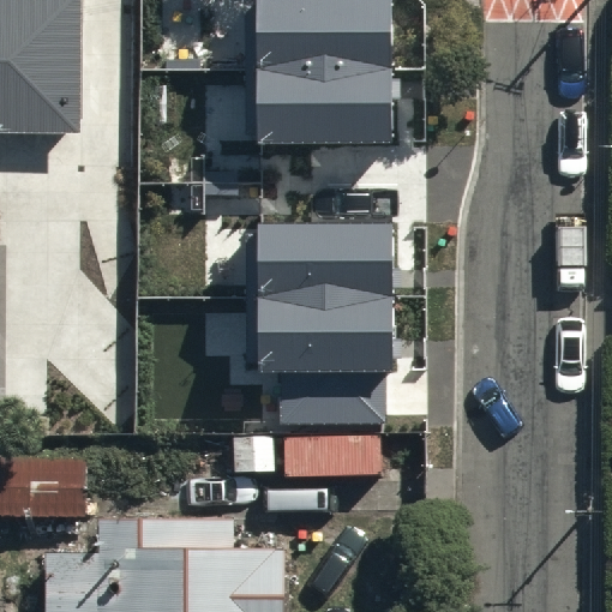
[(0,0),(0,130),(76,131),(77,0),(0,0)]
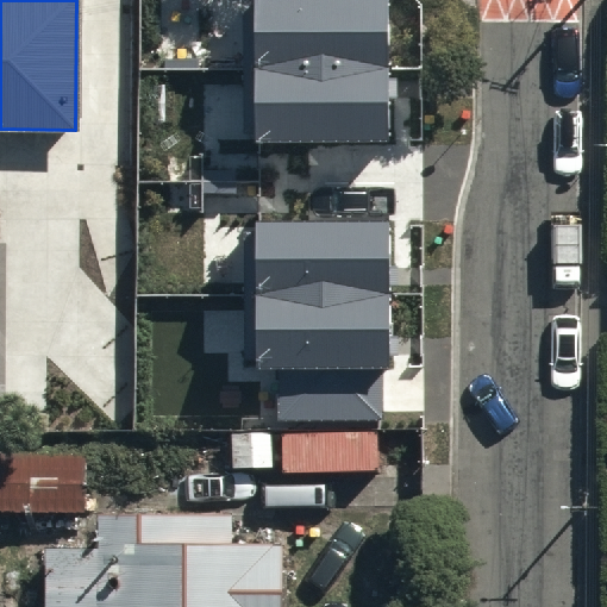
[(252,0),(254,138),(385,138),(385,0),(252,0)]
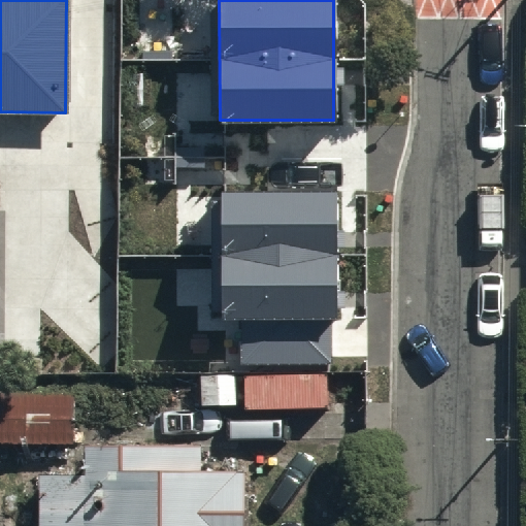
[(335,192),(222,192),(222,317),(239,318),(239,362),(328,362),(328,318),(335,318),(335,192)]
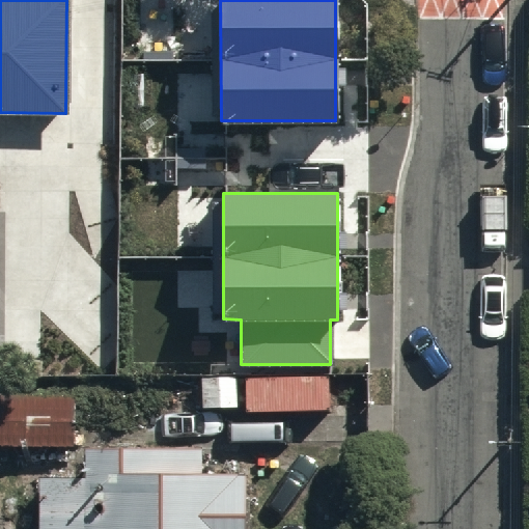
[(330,378),(274,378),(245,378),(245,414),(330,414),(330,378)]
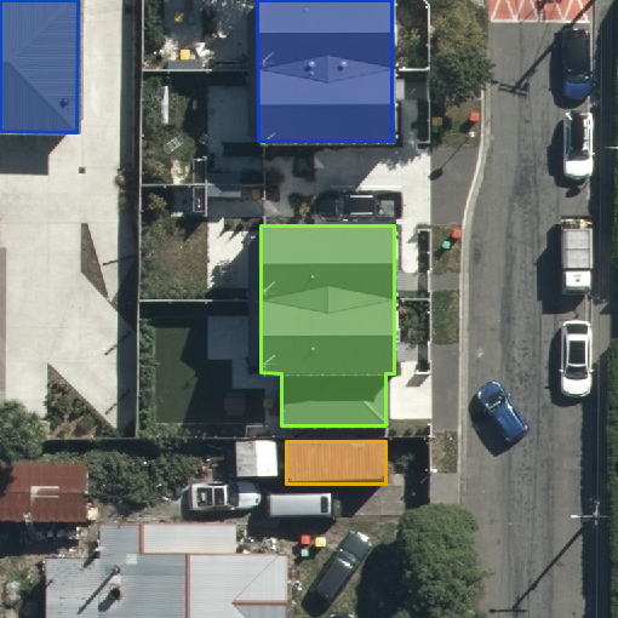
[(85,468),(0,467),(0,521),(85,522),(85,468)]
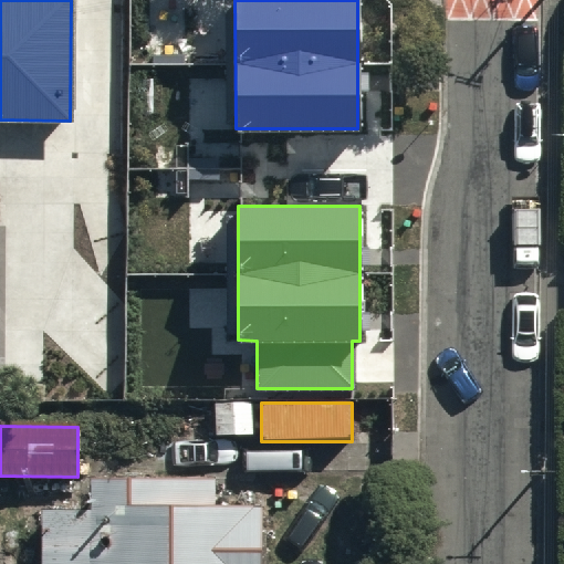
[(249,563),(249,487),(91,487),(91,518),(43,518),(43,563),(249,563)]
